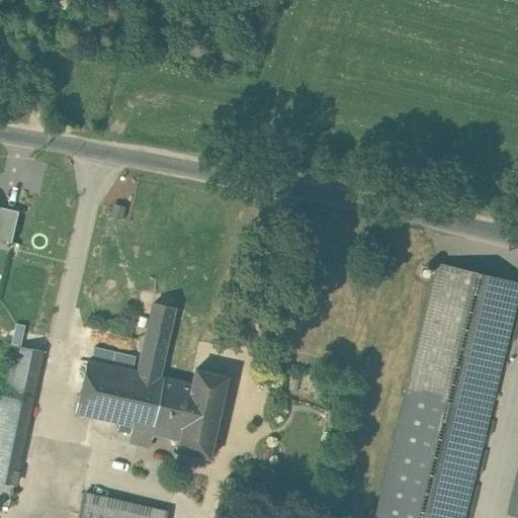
[(0,239),(10,242),(17,209),(0,204),(0,239)]
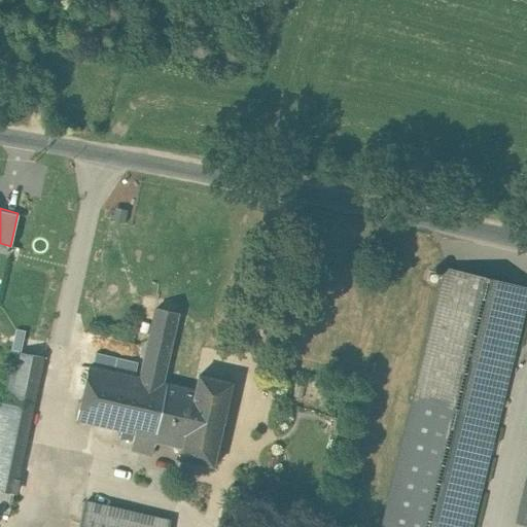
[(133,224),(134,216),(118,213),(117,221),(133,224)]
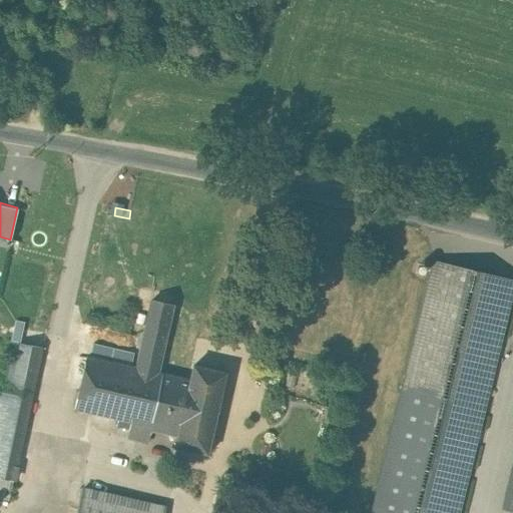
[(460,512),(512,298),(512,279),(436,261),(373,512),(460,512)]
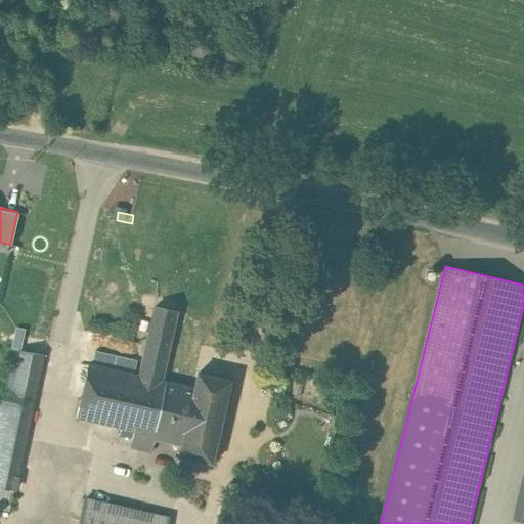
[(178,311),(154,306),(138,375),(163,380),(178,311)]
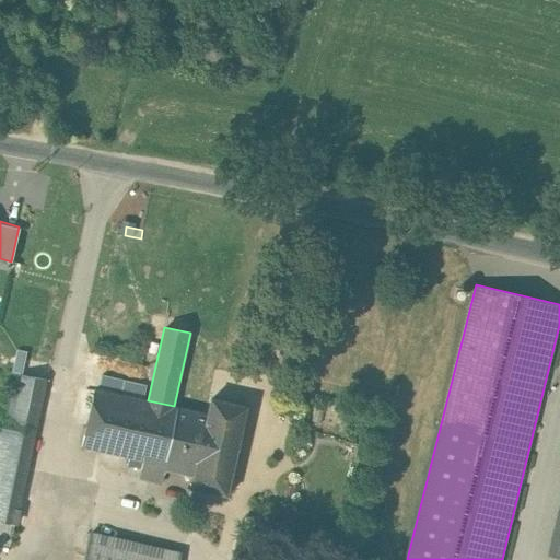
[(18,373),(7,429),(0,427),(0,521),(14,525),(45,378),(18,373)]
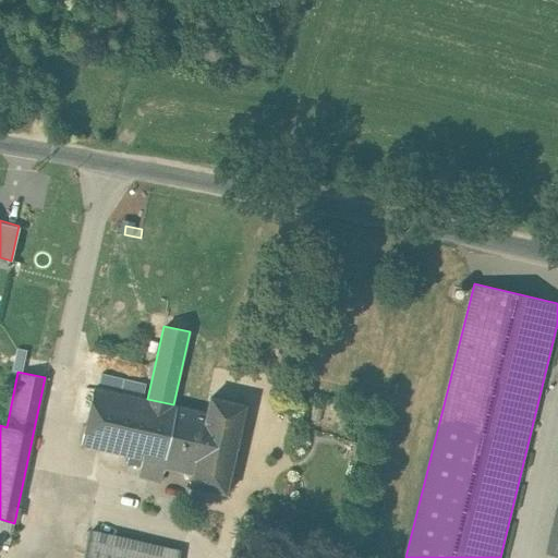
[(147,399),(95,387),(83,445),(165,463),(178,405),(173,404),(147,399)]
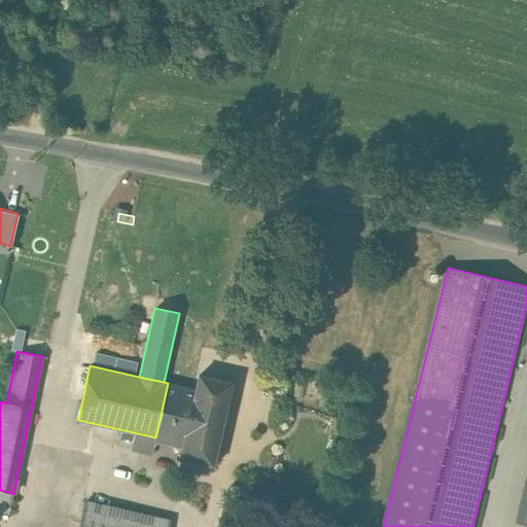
[(196,389),(168,383),(155,437),(183,444),(179,459),(212,466),(232,382),(199,375),(196,389)]
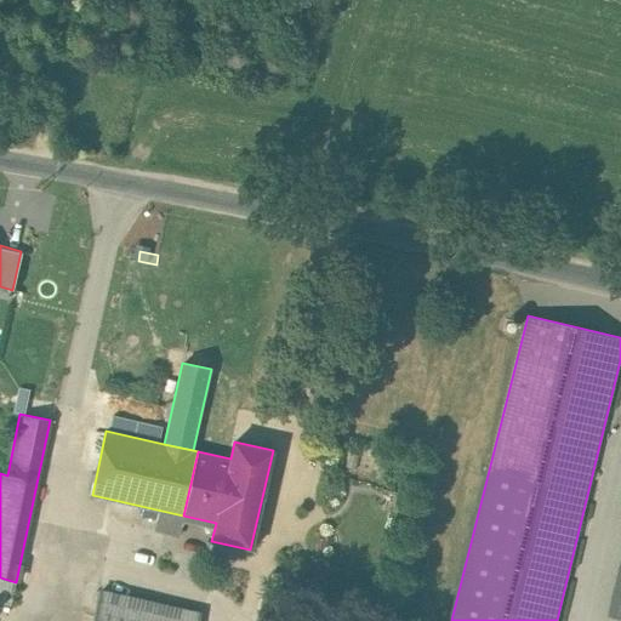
[(199,620),(200,616),(98,593),(91,620),(199,620)]
